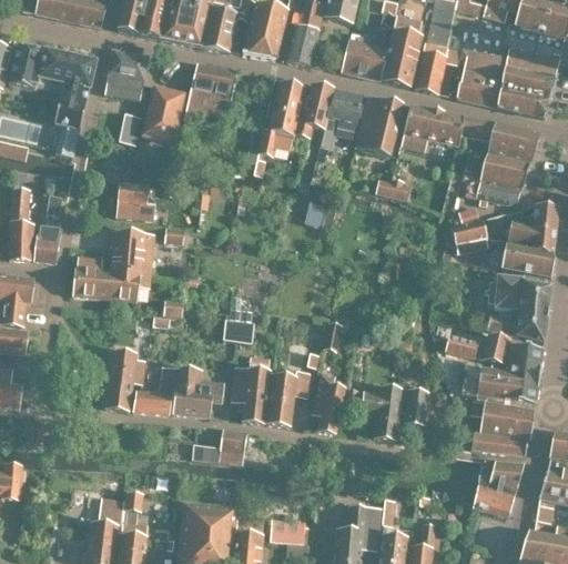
[(23,0),(22,11),(99,27),(103,2),(92,0),(23,0)]
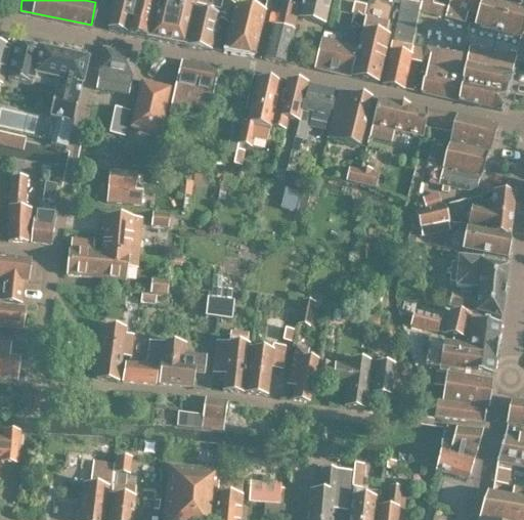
[(112,0),(106,28),(126,32),(132,0),(112,0)]
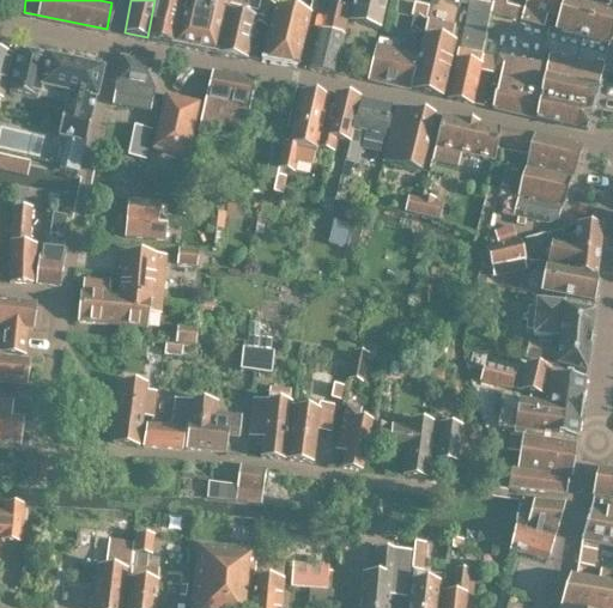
[(170,42),(178,4),(178,0),(155,0),(147,37),(170,42)]
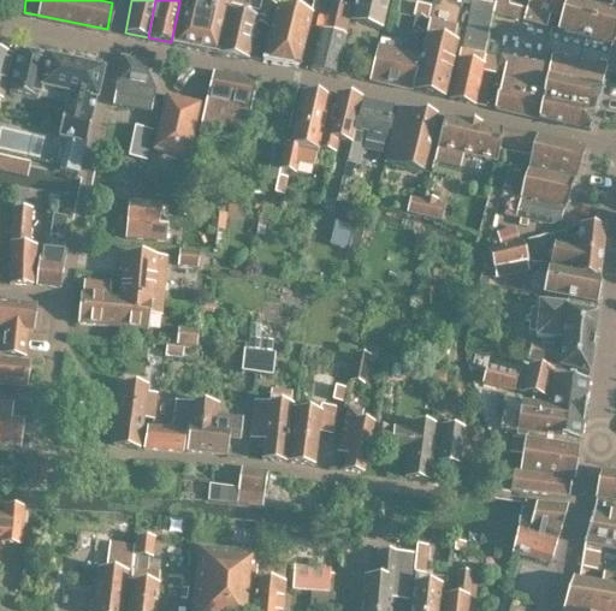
[(181,0),(172,42),(217,51),(227,0),(181,0)]
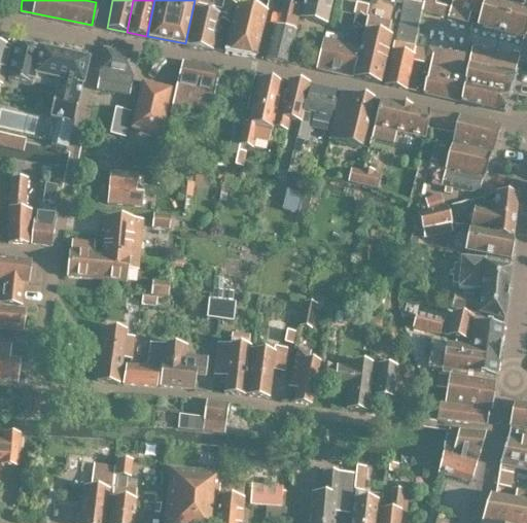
[(195,0),(194,8),(185,43),(211,48),(218,19),(231,22),(235,2),(226,0),(195,0)]
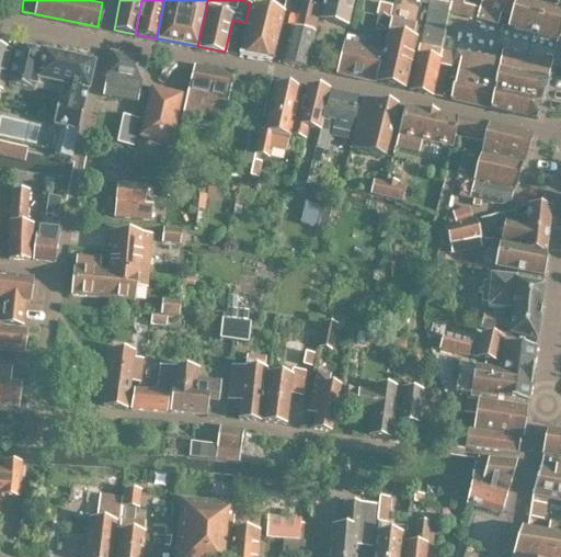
[(290,24),(282,60),(305,65),(317,15),(318,15),(321,2),(312,0),(308,0),(300,26),(290,24)]
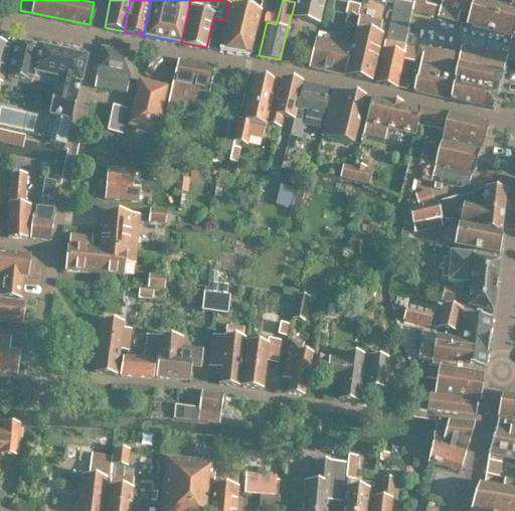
[(297,0),(294,15),(319,20),(323,0),(297,0)]
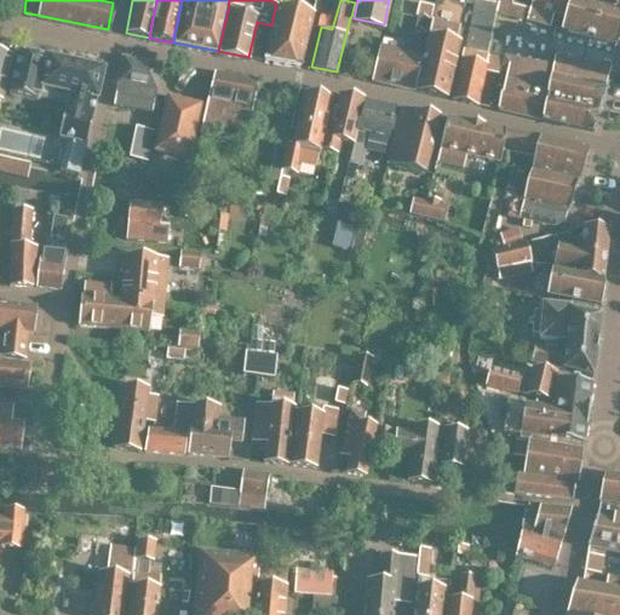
[(486,51),(488,38),(497,0),(472,0),(464,46),(486,51)]
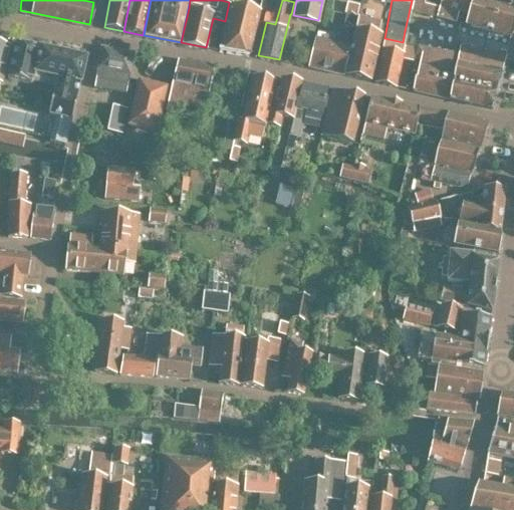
[(511,34),(513,24),(513,7),(486,0),(425,0),(425,1),(439,5),(437,13),(455,19),(458,10),(467,13),(465,22),(511,34)]
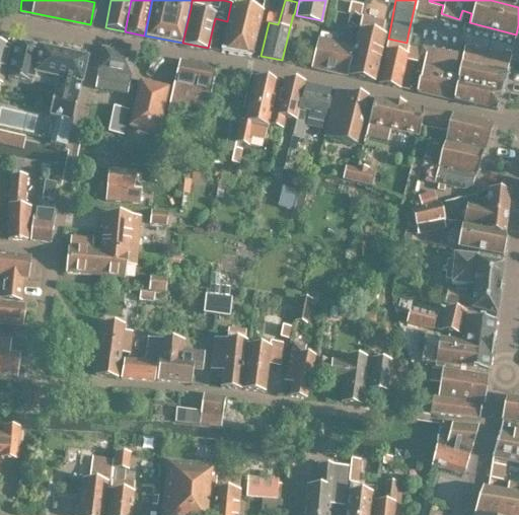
[(220,49),(250,54),(261,9),(251,7),(252,2),(246,1),(245,6),(231,2),(227,21),(225,27),(220,49)]
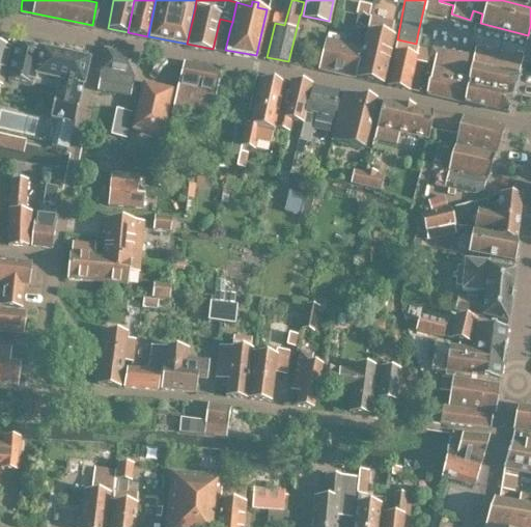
[(370,15),(365,35),(356,76),(382,81),(390,49),(387,49),(393,20),(370,15)]
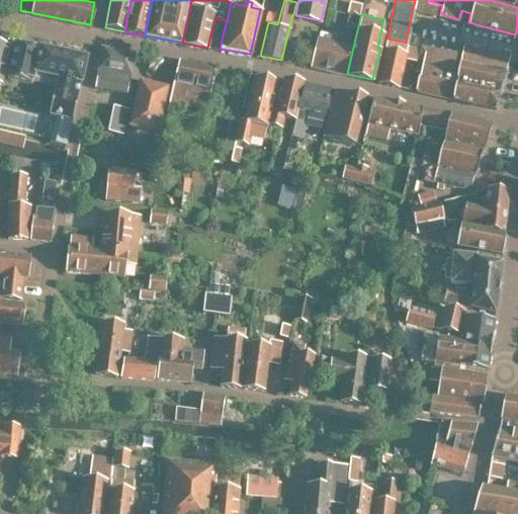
[(356,27),(358,16),(350,14),(348,26),(356,27)]
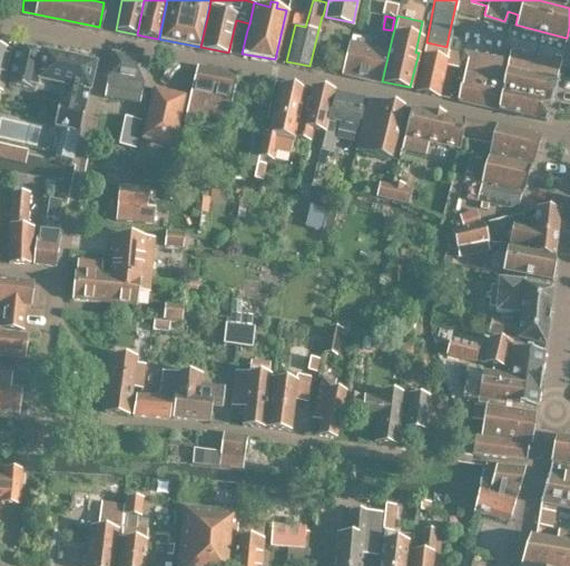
[(351,39),(343,70),(343,71),(379,80),(386,48),(370,45),(371,39),(360,36),(359,41),(351,39)]
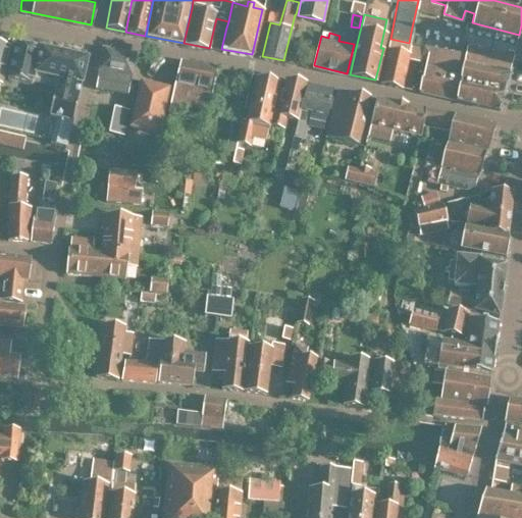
[(402,85),(408,56),(420,59),(422,48),(409,44),(409,43),(390,39),(388,47),(387,46),(380,80),(402,85)]
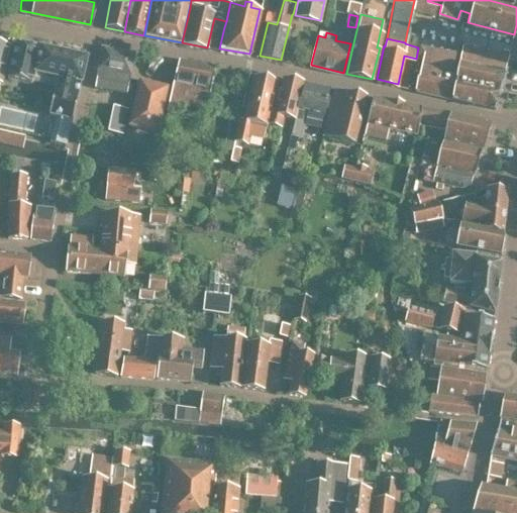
[(85,56),(15,40),(7,76),(31,81),(34,71),(57,76),(48,111),(72,116),(85,56)]
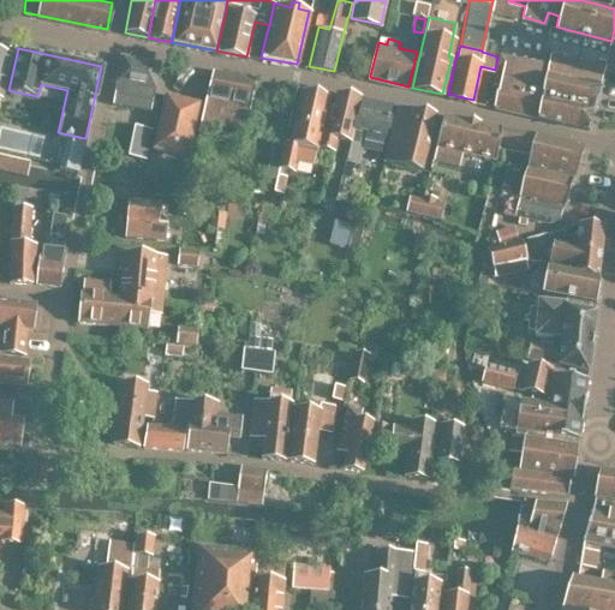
[(0,94),(1,95),(11,52),(0,49),(0,94)]
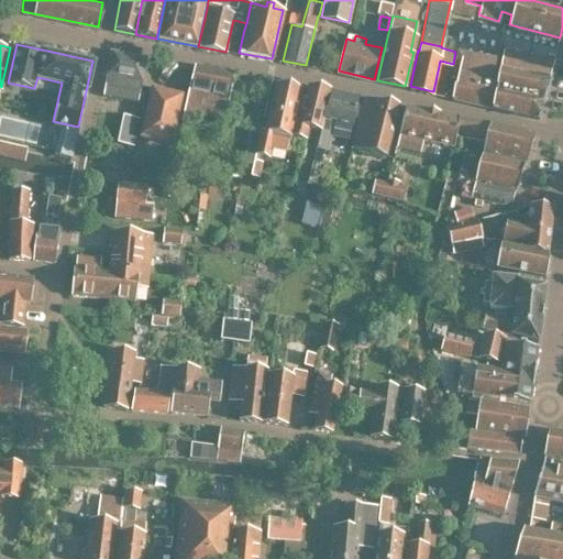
[(105,83),(103,92),(121,96),(123,85),(140,88),(141,84),(146,55),(110,48),(105,81),(103,81),(105,83)]
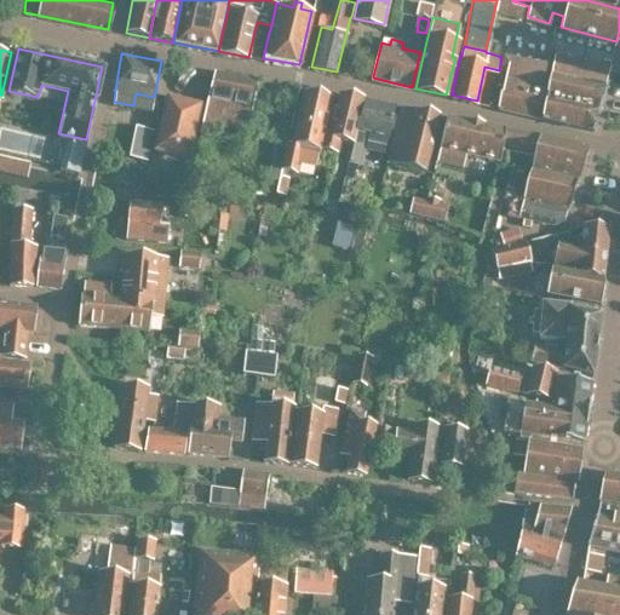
[(497,84),(492,105),(497,107),(540,116),(541,116),(591,128),(604,84),(603,84),(606,69),(552,58),(551,63),(503,53),(501,57),(499,70),(497,84)]
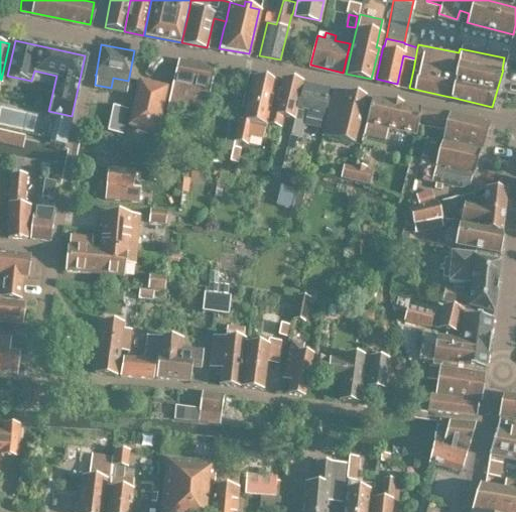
[(177,56),(171,87),(169,98),(165,115),(173,117),(177,96),(206,101),(215,64),(177,56)]
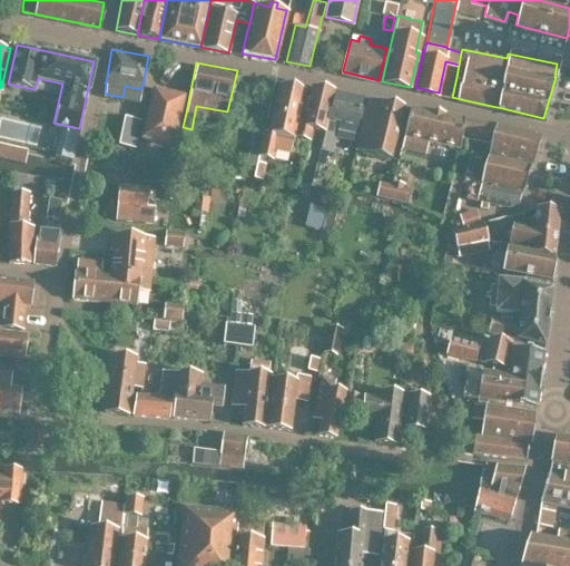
[(269,128),(265,127),(259,154),(272,156),(275,146),(290,149),(293,137),(298,115),(304,87),(281,81),(269,128)]
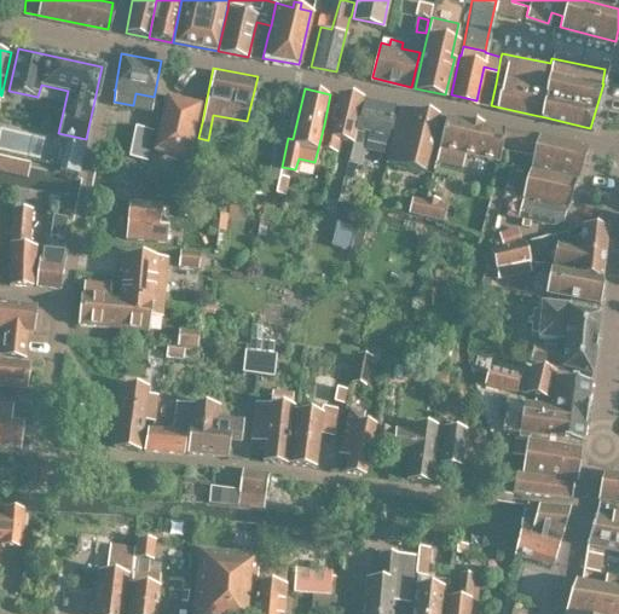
[(330,105),(319,146),(336,150),(339,138),(351,142),(362,97),(339,92),(335,106),(330,105)]
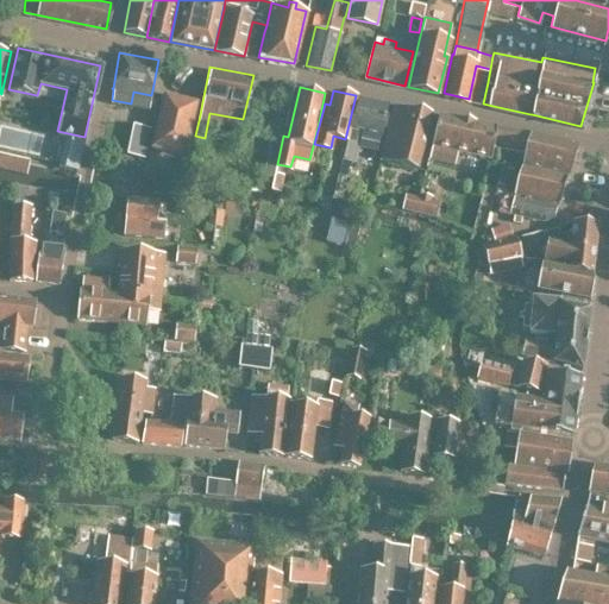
[(195,101),(164,93),(154,145),(183,152),(195,101)]
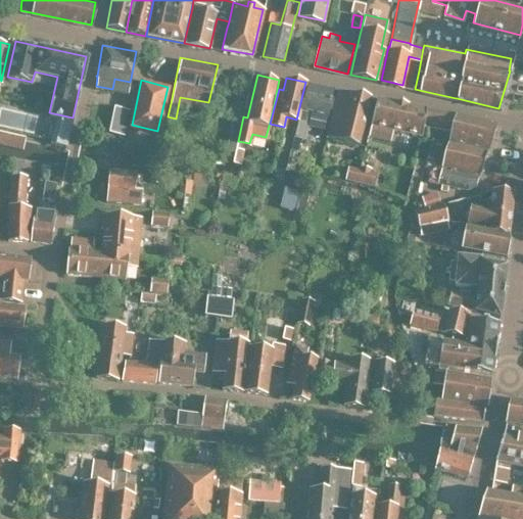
[(307,81),(306,82),(300,107),(296,129),(295,134),(304,136),(310,110),(326,113),(332,87),(307,81)]
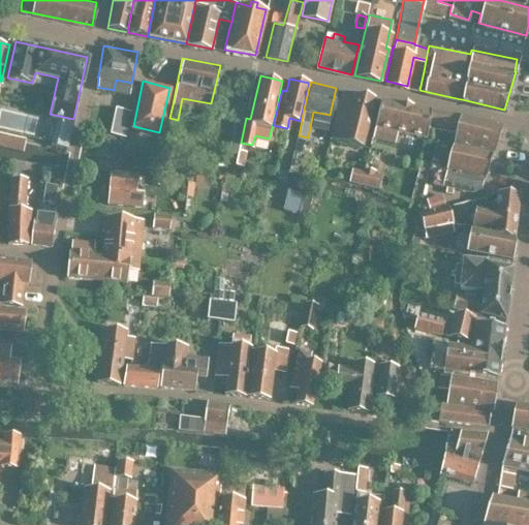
[(363,144),(374,96),(342,89),(330,136),(363,144)]
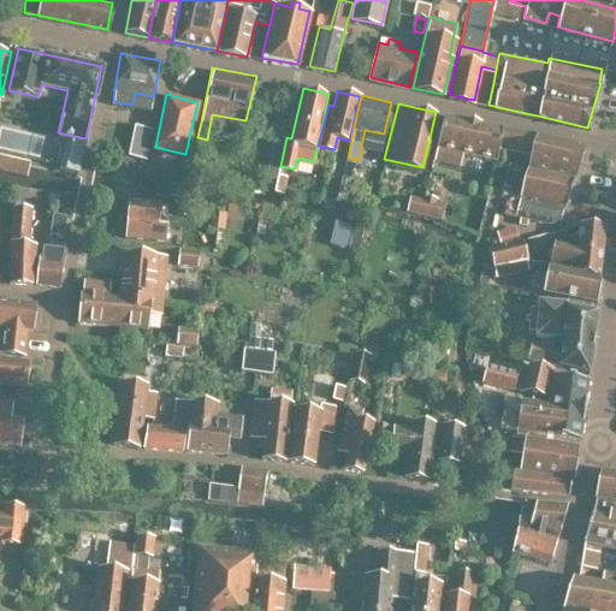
[(582,144),(502,126),(444,113),(433,158),(458,164),(462,152),(496,160),(498,144),(531,152),(527,164),(574,175),(582,144)]
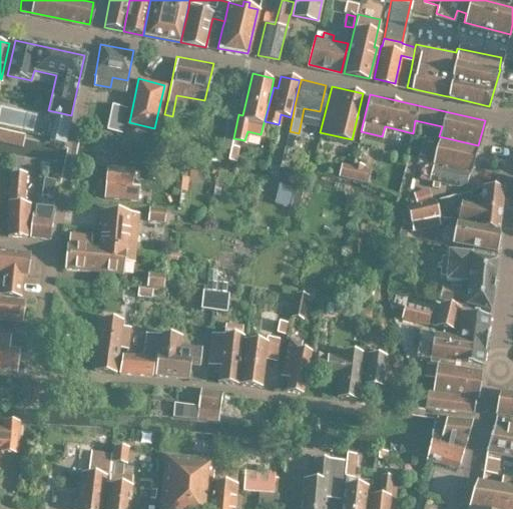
[(121,126),(124,111),(112,108),(109,123),(121,126)]
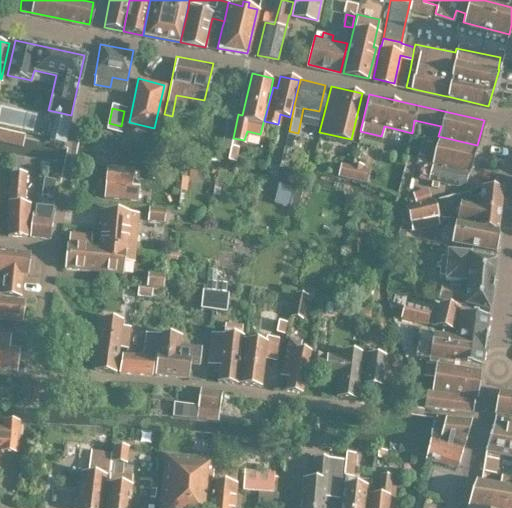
[(431,178),(430,183),(437,184),(438,179),(456,183),(464,181),(468,170),(468,171),(476,147),(437,138),(420,135),(416,150),(409,149),(404,169),(412,171),(411,173),(418,174),(418,175),(431,178)]
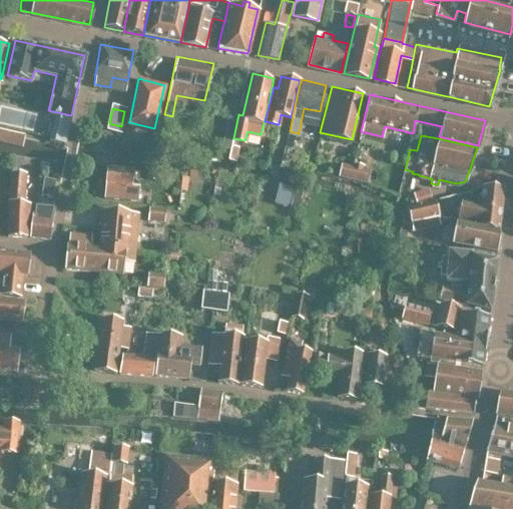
[(231,143),(228,158),(234,159),(236,144),(231,143)]
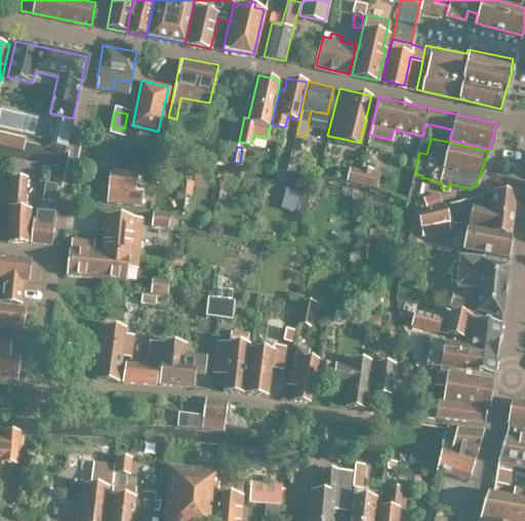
[(293,148),(290,159),(300,162),(304,150),(293,148)]
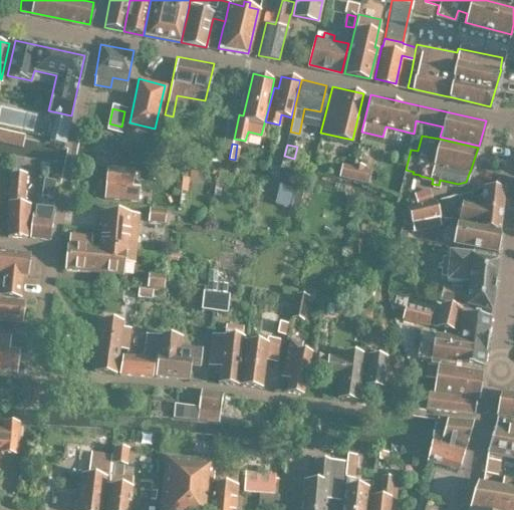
[(357,179),(367,181),(369,169),(363,168),(363,164),(354,162),(353,165),(350,177),(357,179)]
